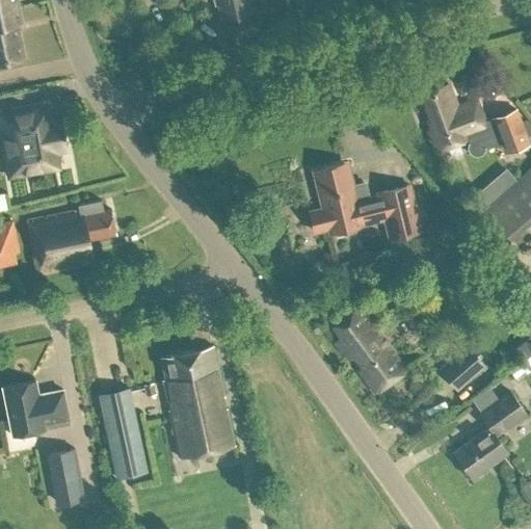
[(0,0),(0,12),(19,9),(19,8),(16,9),(14,0),(0,0)]
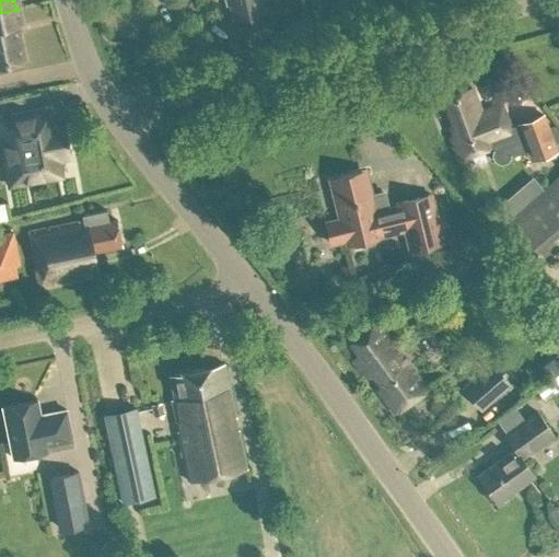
[(228,0),(234,24),(265,16),(260,0),(228,0)]
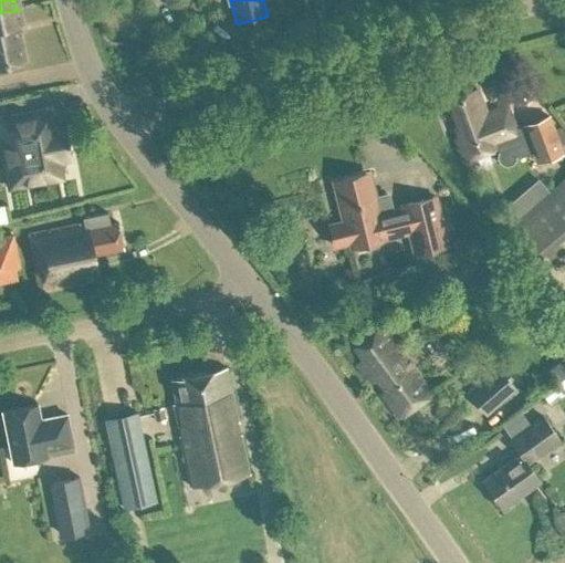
[(20,10),(0,13),(0,68),(24,63),(17,27),(23,25),(20,10)]
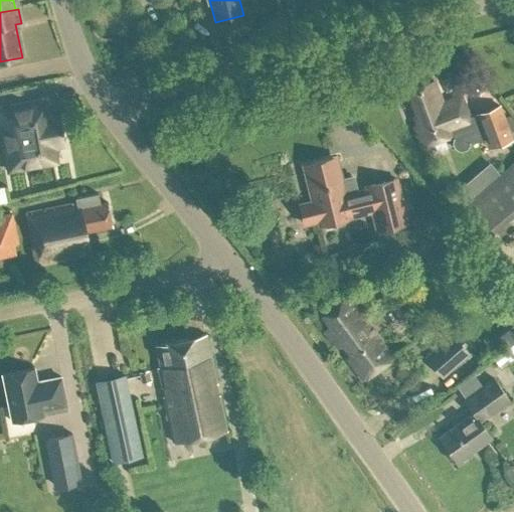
[(434,82),(408,93),(420,126),(413,129),(421,149),(453,137),(455,140),(454,141),(453,144),(453,146),(454,149),(456,151),(458,152),(461,153),(465,152),(467,150),(469,147),(485,141),(489,151),(513,141),(513,122),(511,119),(504,121),(499,108),(469,119),(461,98),(443,105),(434,82)]
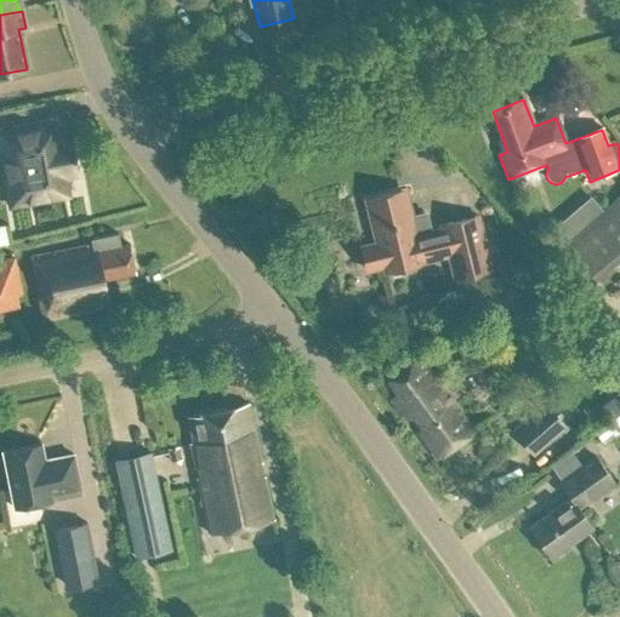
[(55,126),(0,136),(0,149),(11,209),(68,198),(64,180),(79,177),(73,142),(58,144),(55,126)]
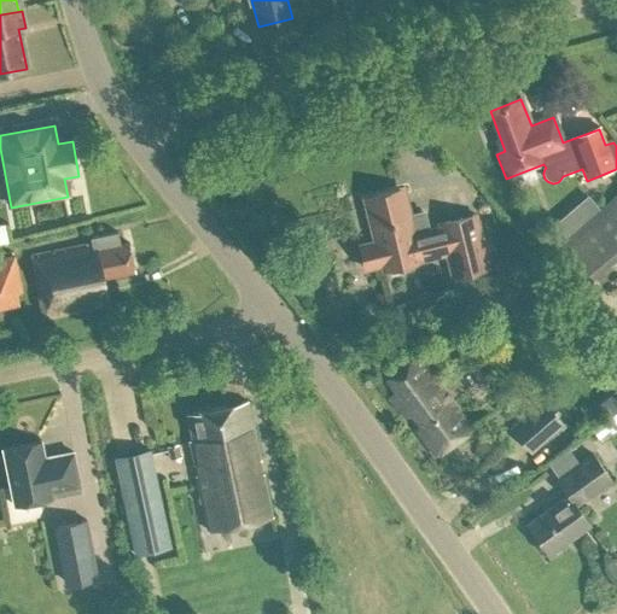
[(367,205),(367,206),(372,205),(377,227),(372,228),(372,229),(373,229),(377,244),(360,247),(366,272),(383,268),(384,272),(448,256),(453,279),(489,270),(476,217),(440,226),(441,229),(429,232),(424,215),(409,218),(403,196),(396,198),(395,193),(373,198),(374,203),(367,205)]
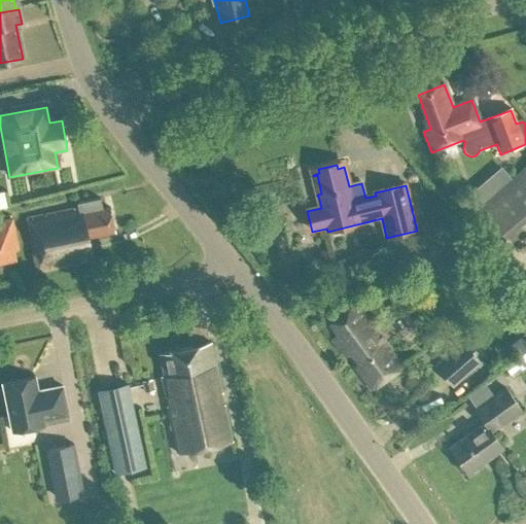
[(511,249),(525,237),(525,167),(516,175),(507,165),(477,189),(487,202),(478,209),(511,249)]
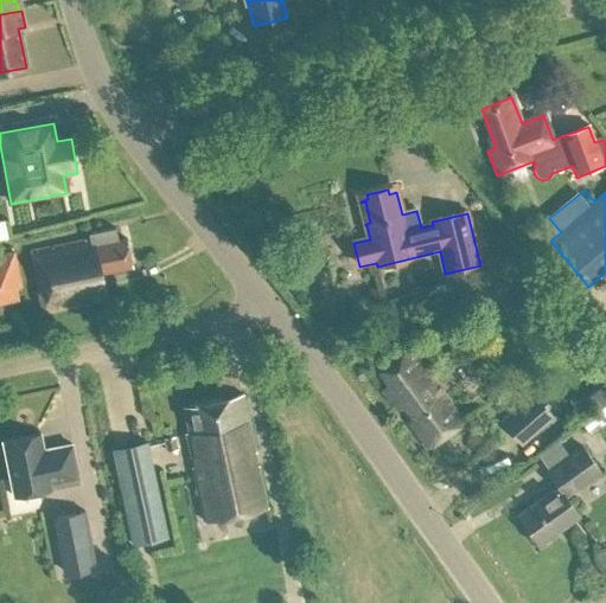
[(119,243),(116,230),(89,236),(90,242),(31,254),(43,315),(108,302),(103,275),(133,269),(127,241),(119,243)]
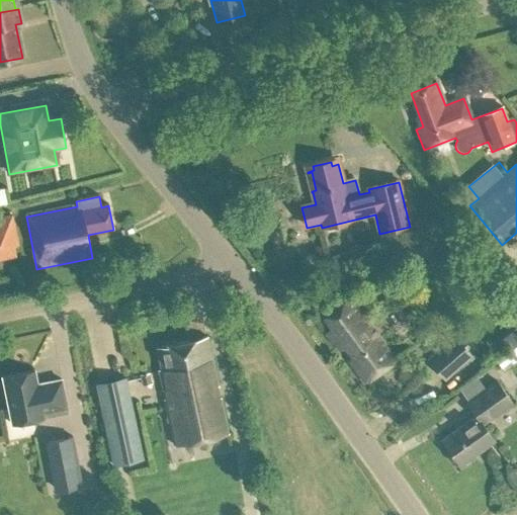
[(13,216),(0,218),(0,250),(19,247),(13,216)]
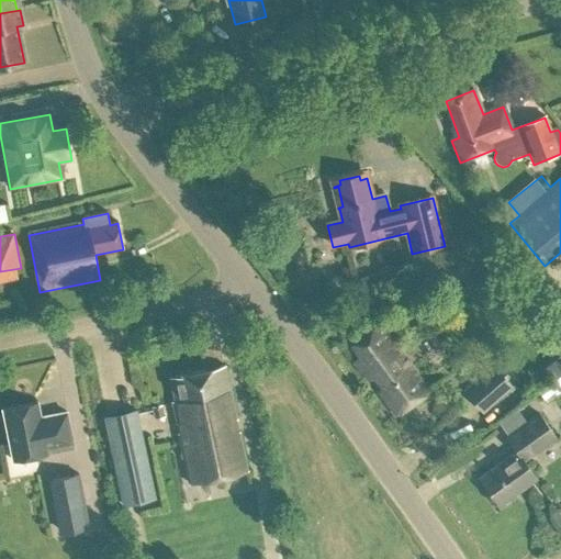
[(404,263),(400,248),(386,252),(390,266),(404,263)]
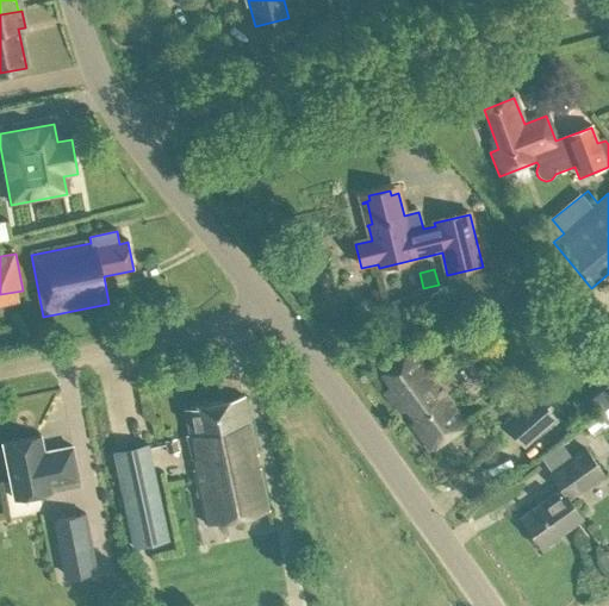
[(412,354),(381,376),(391,389),(385,393),(402,416),(406,411),(415,423),(410,426),(430,453),(466,426),(412,354)]
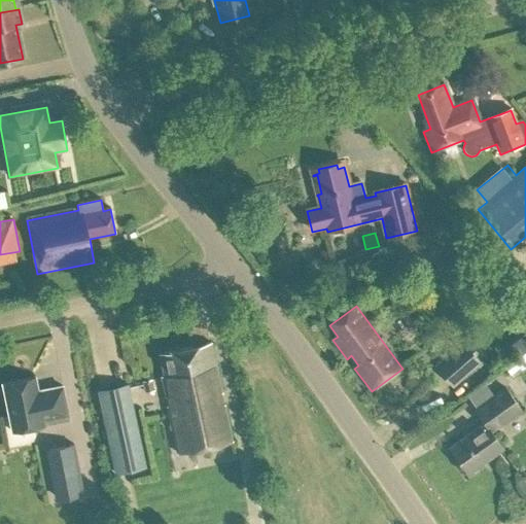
[(525,340),(524,338),(512,346),(521,359),(525,355),(525,340)]
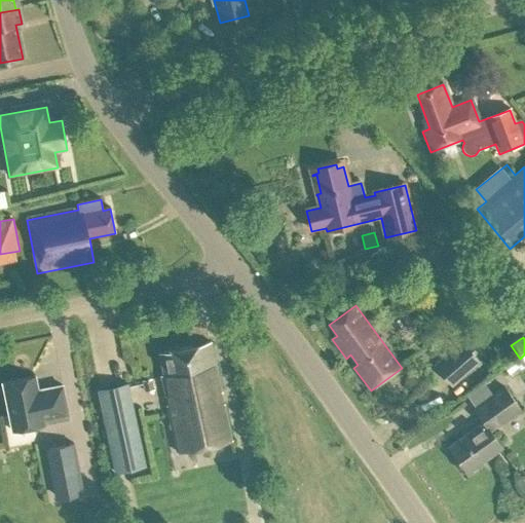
[(211,343),(159,355),(164,377),(161,377),(178,454),(232,442),(211,343)]
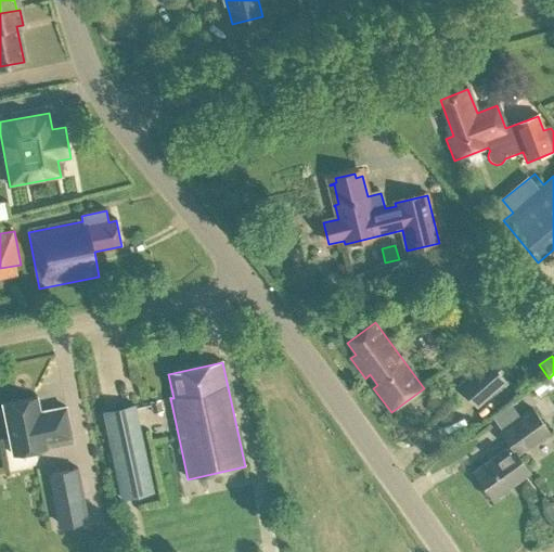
[(488,362),(459,388),(477,410),(506,384),(488,362)]
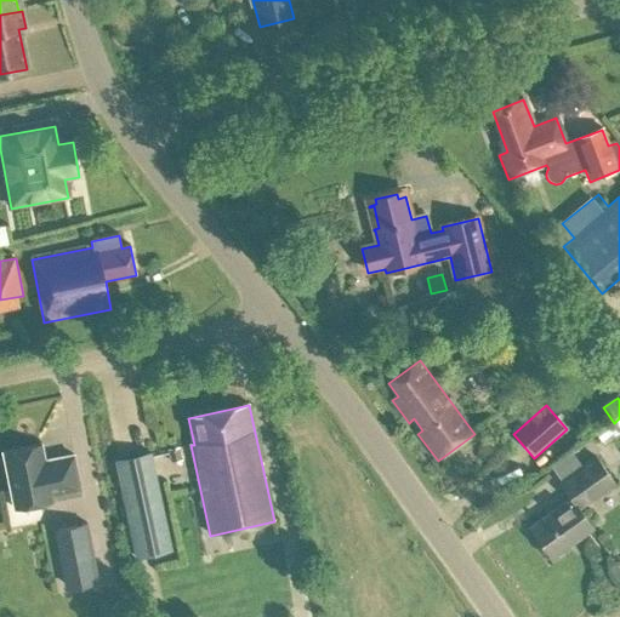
[(619,418),(596,436),(603,447),(619,435),(619,418)]
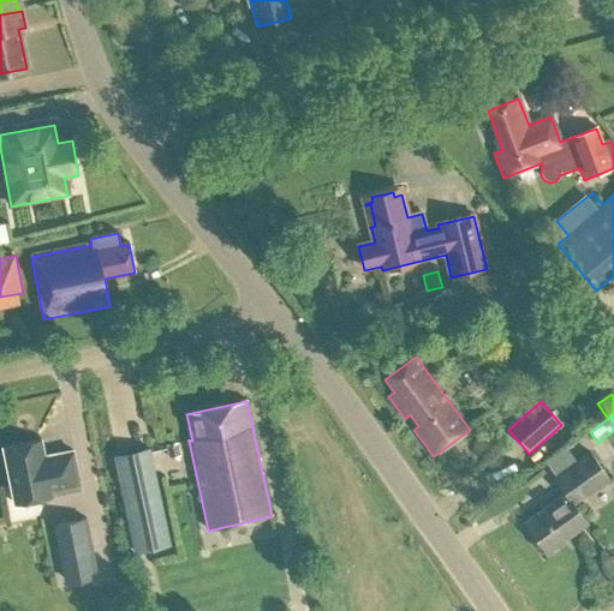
[(41,442),(4,450),(15,505),(82,492),(73,453),(45,457),(41,442)]
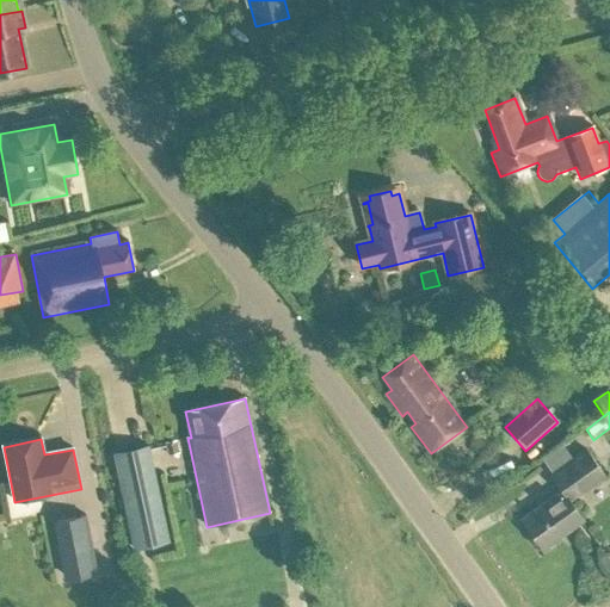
[(176,441),(166,444),(168,456),(178,454),(176,441)]
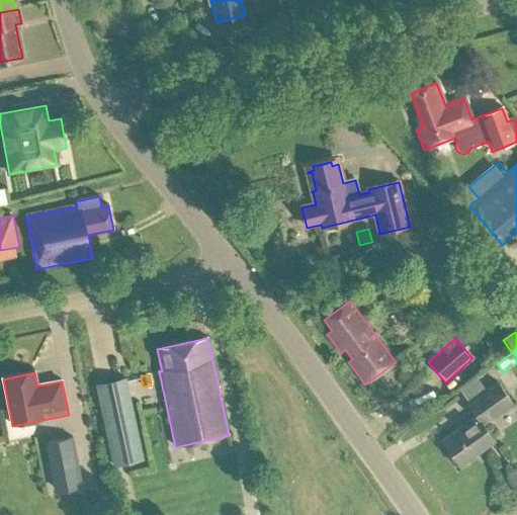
[(126,379),(96,385),(113,466),(139,460),(126,405),(132,404),(126,379)]
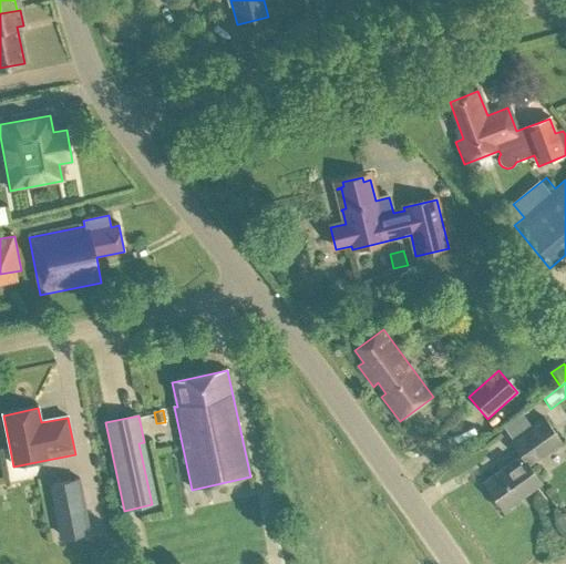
[(544,420),(511,443),(521,458),(484,484),(503,512),(542,485),(528,467),(561,445),(544,420)]
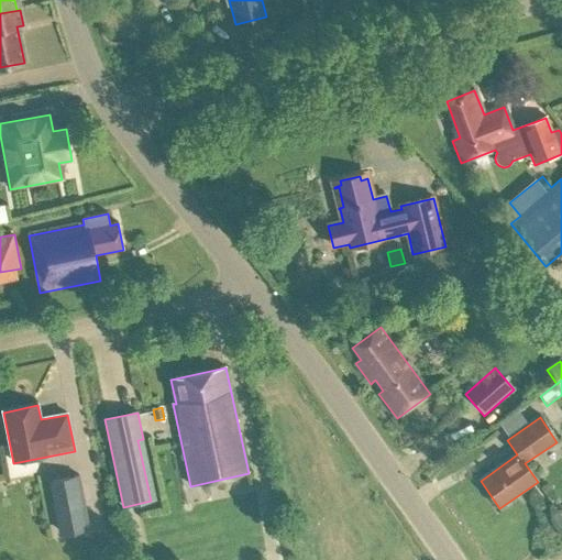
[(79,476),(53,482),(64,535),(90,529),(79,476)]
